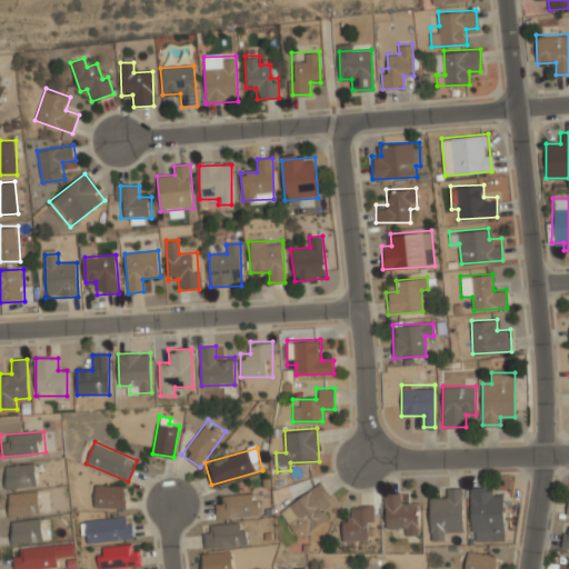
[(6,463),(6,488),(37,486),(37,462),(6,463)]
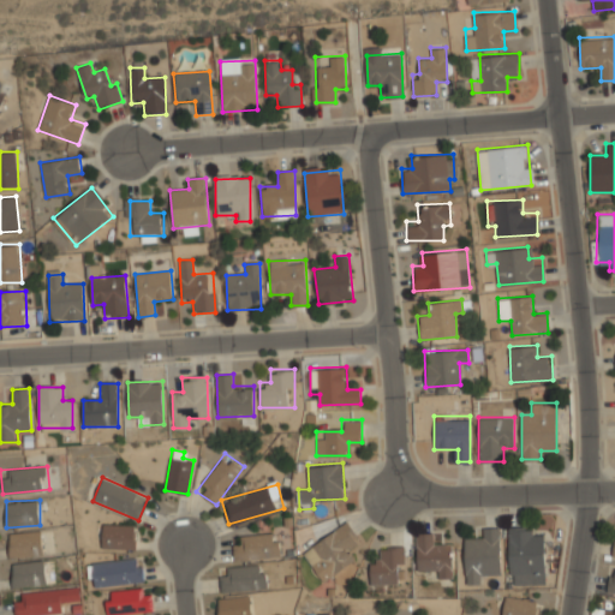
[(303,551),(323,581),(357,559),(348,548),(360,539),(347,520),(303,551)]
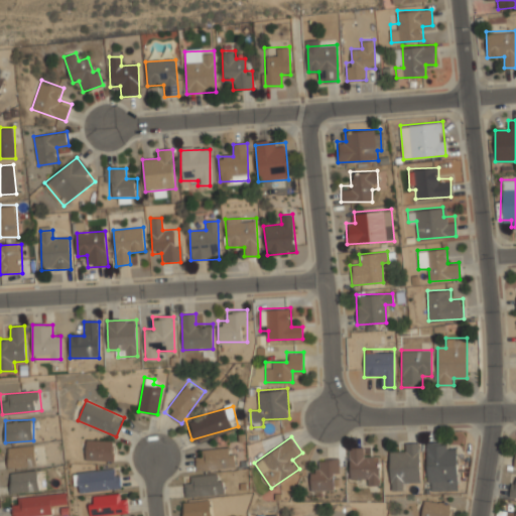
[(86,461),(114,461),(114,439),(86,439),(86,461)]
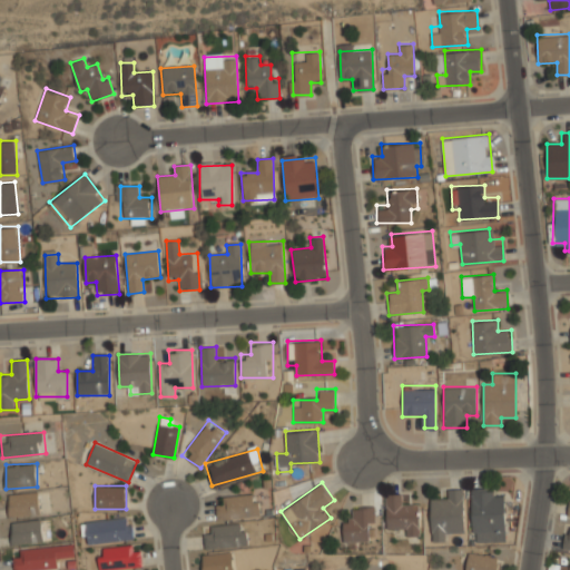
[(471,532),(504,532),(504,498),(493,498),(493,488),(471,488),(471,532)]
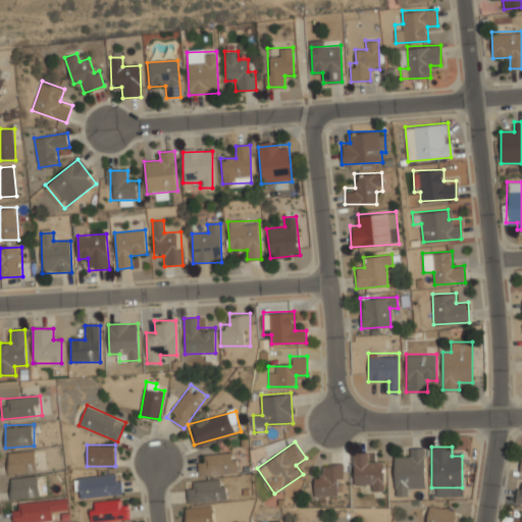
[(394,488),(424,488),(424,448),(407,448),(407,457),(394,457),(394,488)]
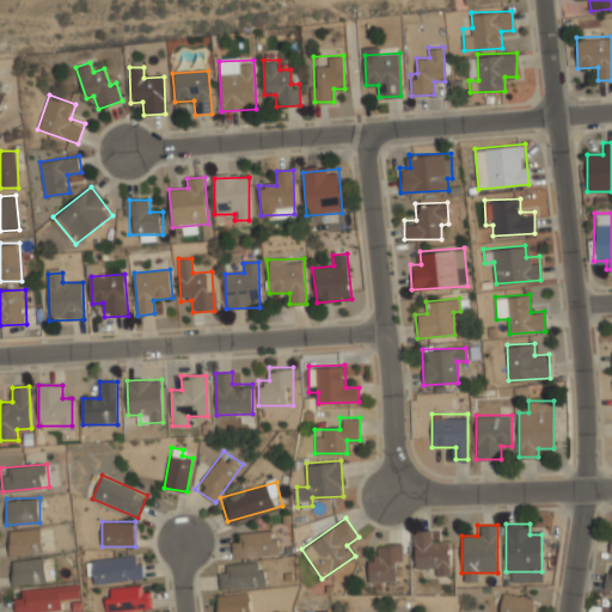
[(41,526),(7,531),(11,556),(44,551),(41,526)]
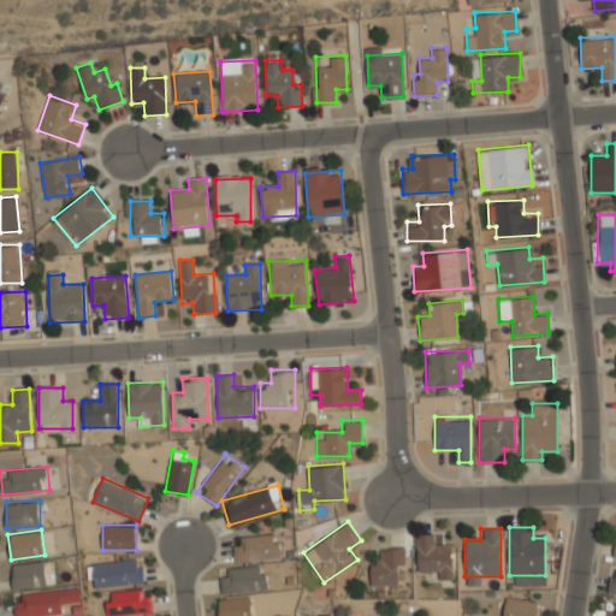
[(242,544),(234,545),(235,561),(282,558),(279,532),(242,534),(242,544)]
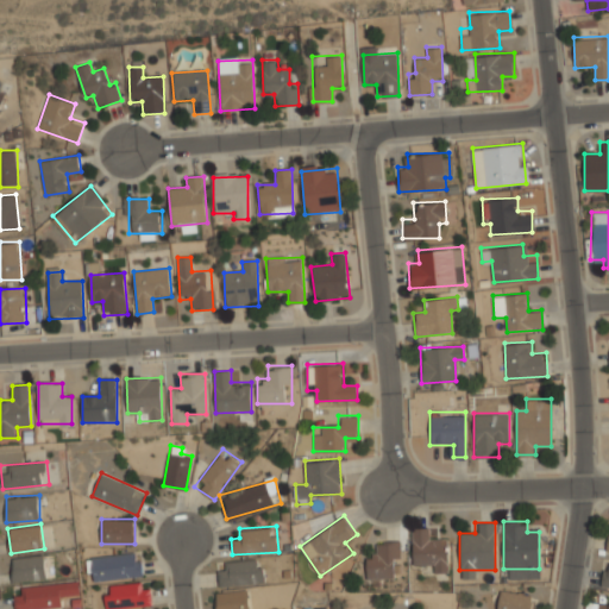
[(412,560),(426,560),(426,572),(449,572),(449,538),(434,538),(434,527),(412,527),(412,560)]
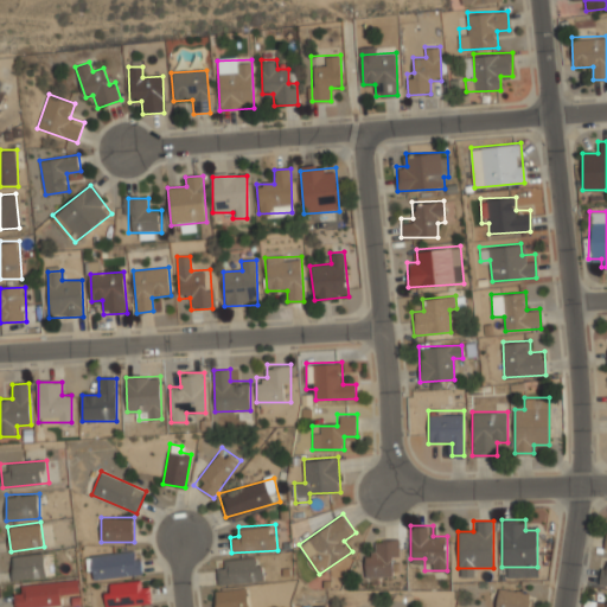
[(400,538),(377,538),(377,550),(364,550),(364,576),(389,576),(389,564),(400,564),(400,538)]
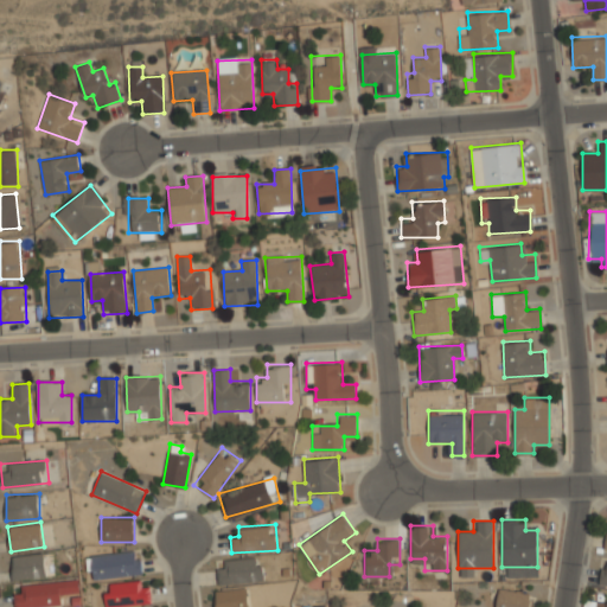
[(90,554),(93,580),(142,575),(140,550),(90,554)]
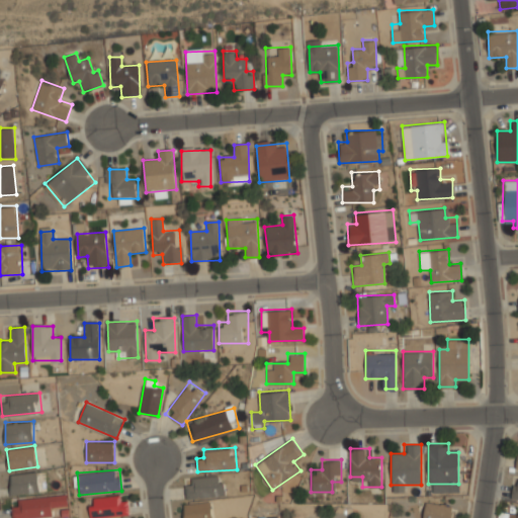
[(41,471),(9,473),(11,494),(42,492),(41,471)]
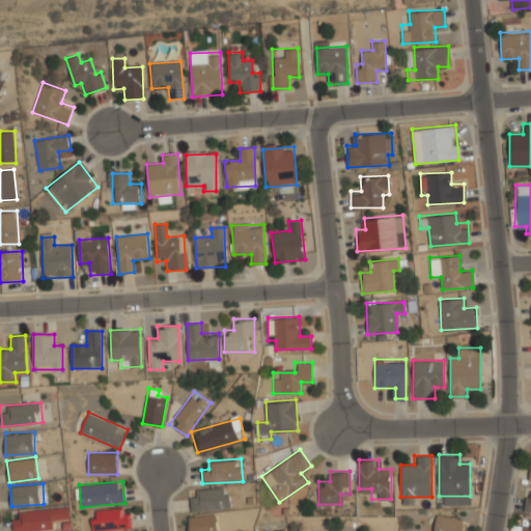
[(191,509),(230,508),(230,487),(190,488),(191,509)]
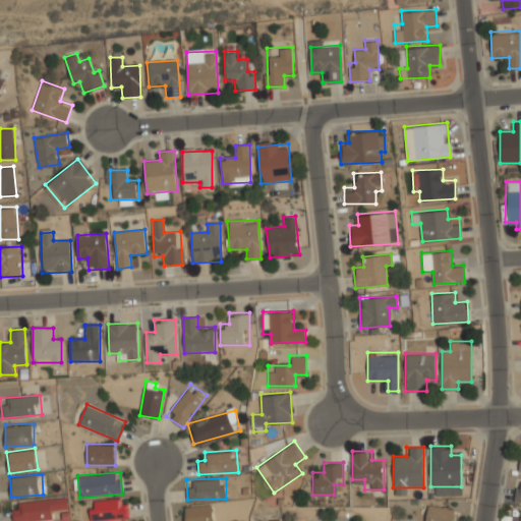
[(90,501),(91,520),(129,518),(128,498),(90,501)]
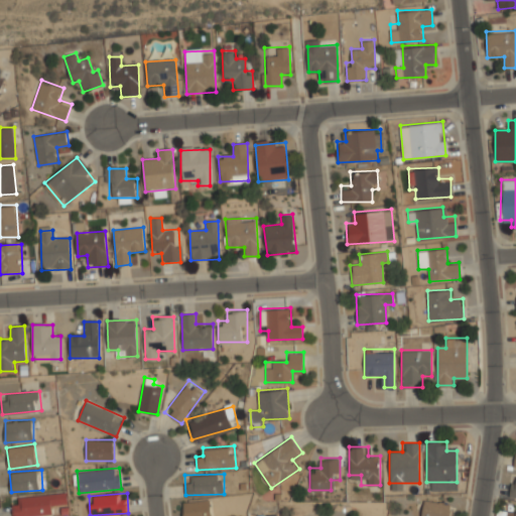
[(51,515),(51,496),(12,496),(12,515),(51,515)]
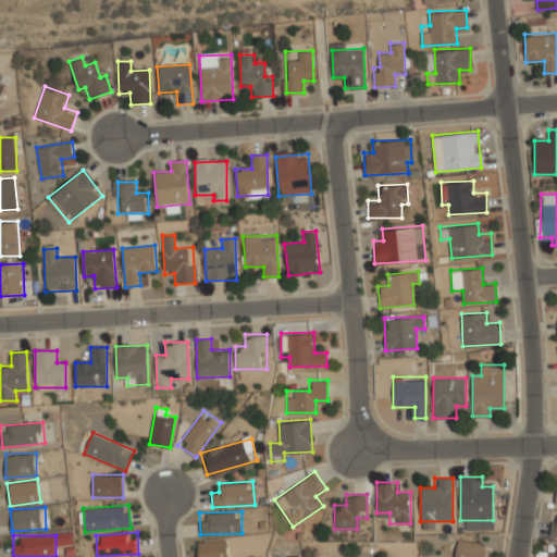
[(454,556),(485,556),(487,544),(458,539),(454,556)]
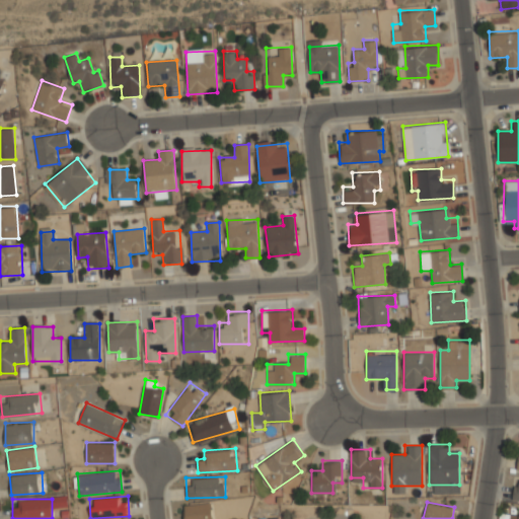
[(183,518),(214,518),(214,503),(183,503),(183,518)]
